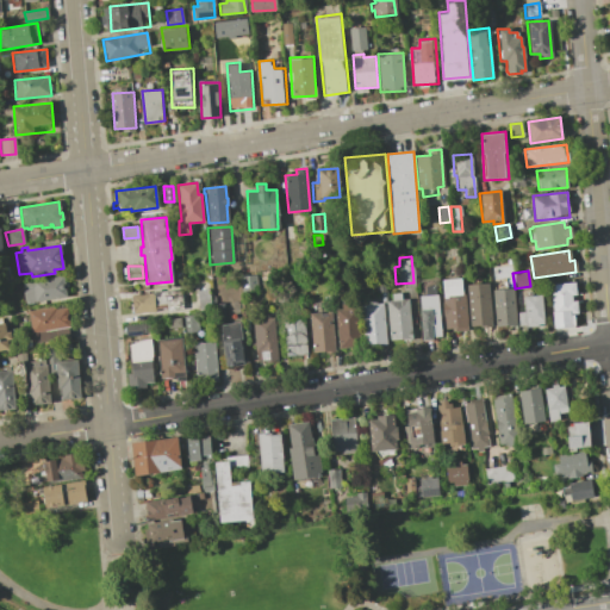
[(62,275),(66,297),(25,304),(22,282),(62,275)]
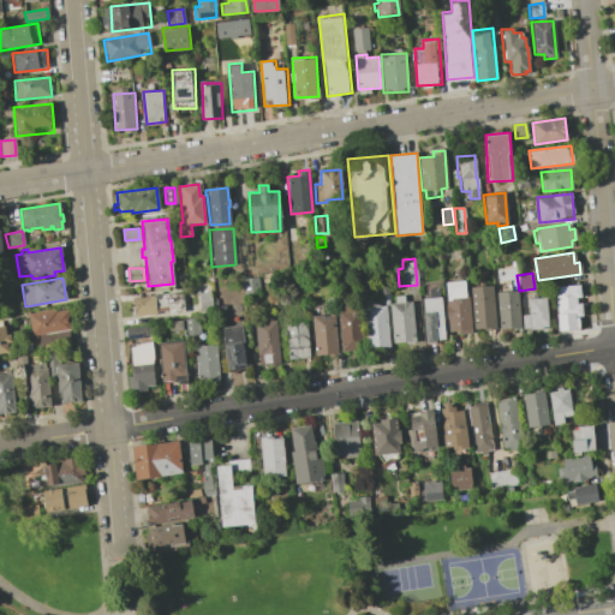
[(257,279),(260,294),(244,297),(242,281),(257,279)]
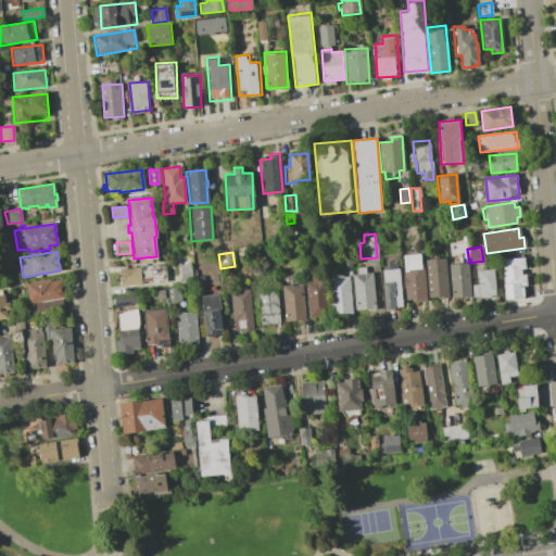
[(404,269),(402,255),(419,253),(420,268),(422,267),(426,301),(414,302),(413,299),(405,300),(402,269),(404,269)]
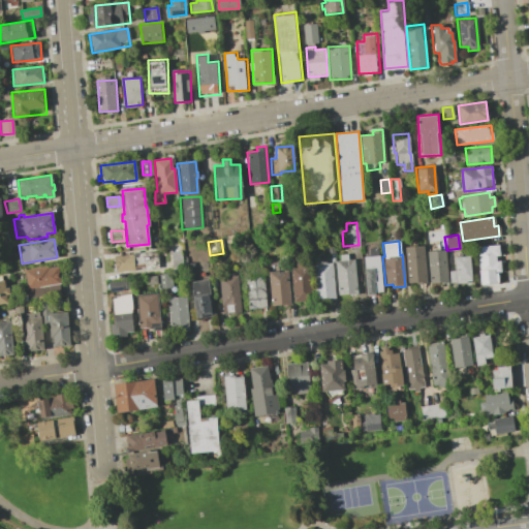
[(497,244),(498,255),(494,256),(495,260),(498,260),(500,271),(493,272),(494,273),(496,273),(497,282),(479,284),(475,247),(497,244)]
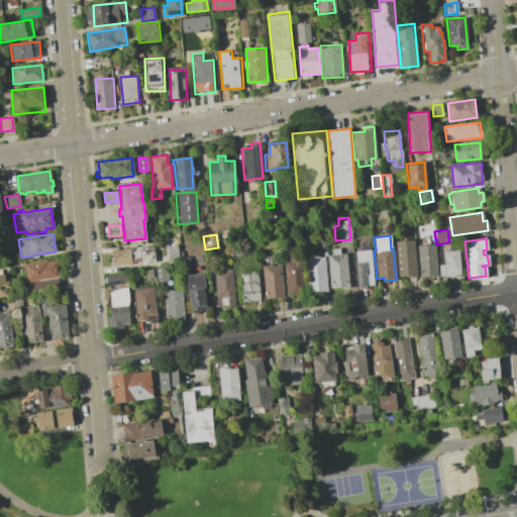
[(413,239),(416,277),(407,278),(407,276),(398,277),(395,241),(413,239)]
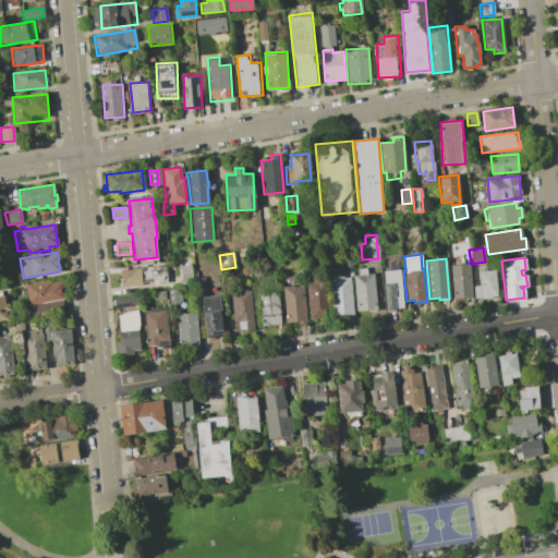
[(469,263),(472,296),(453,299),(450,265),(469,263)]
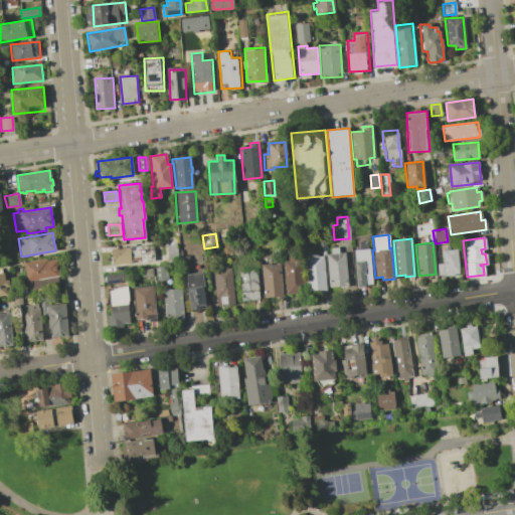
[(165,244),(176,244),(177,260),(166,261),(165,244)]
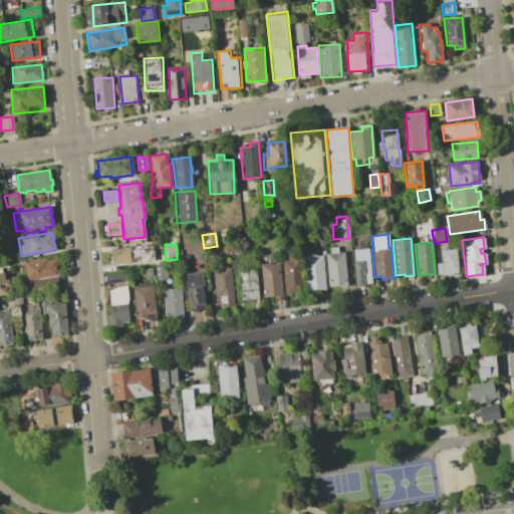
[(130,247),(131,262),(124,263),(124,266),(118,266),(118,263),(110,264),(109,248),(130,247)]
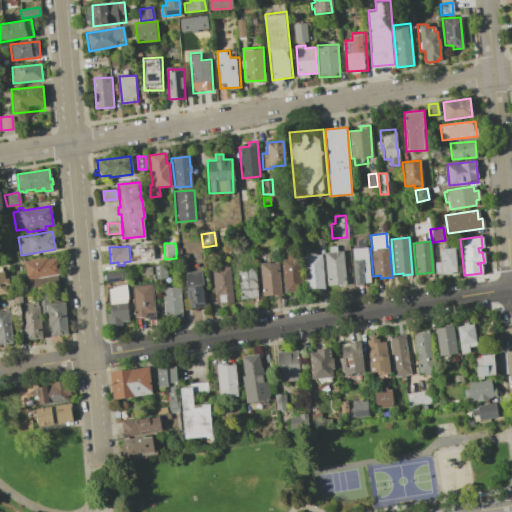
[(328,252),(328,246),(336,246),(336,251),(342,251),(345,283),(327,285),(326,281),(325,281),(325,279),(326,279),(323,252),(328,252)]
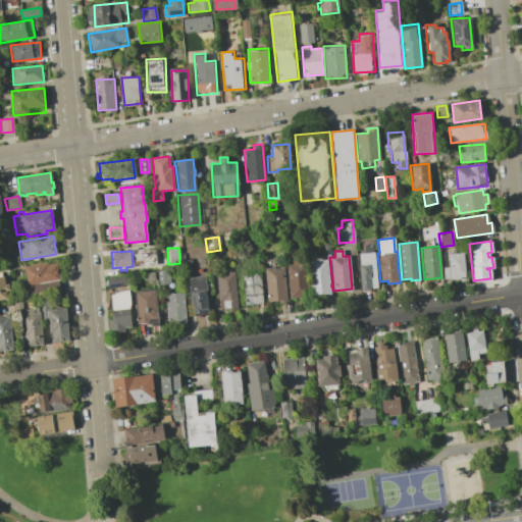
[(373,252),(376,288),(369,288),(369,290),(362,291),(358,253),(373,252)]
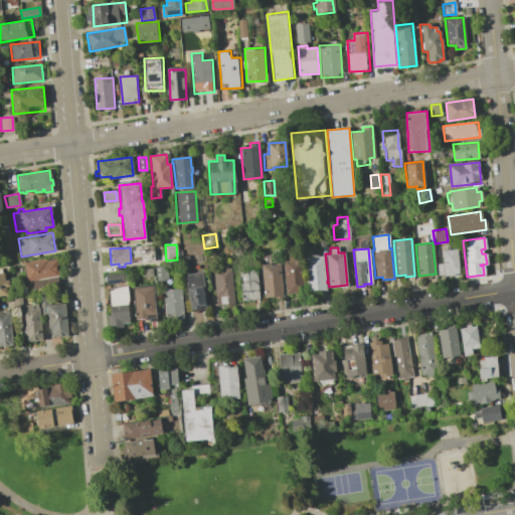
[(443,264),(442,249),(457,248),(458,273),(453,273),(453,275),(437,276),(437,264),(443,264)]
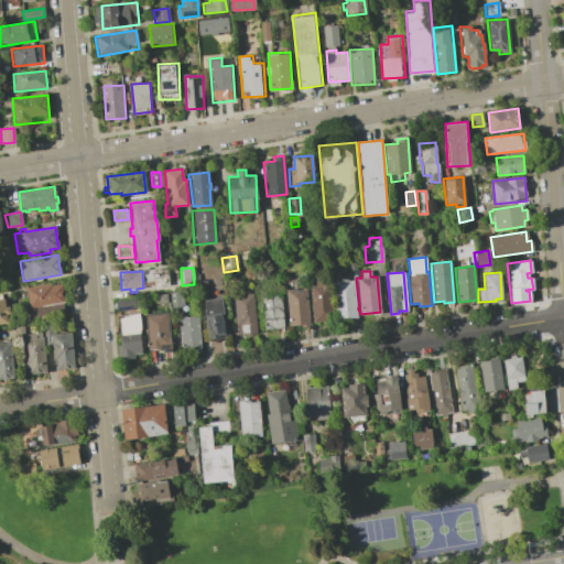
[(337,281),(337,277),(347,275),(347,281),(353,280),(356,316),(336,317),(333,282),(337,281)]
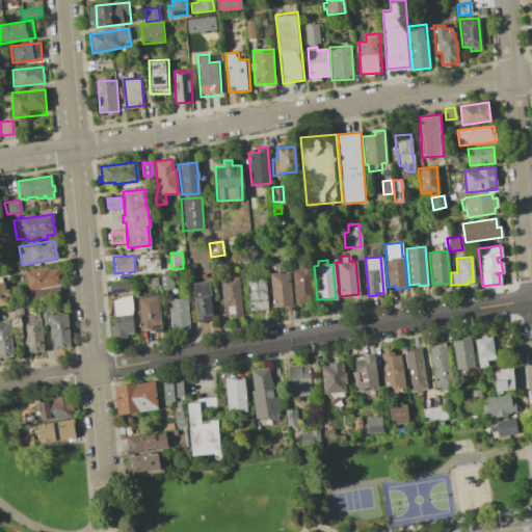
[(296,268),(295,264),(303,264),(304,268),(310,267),(313,301),(294,303),(291,269),(296,268)]
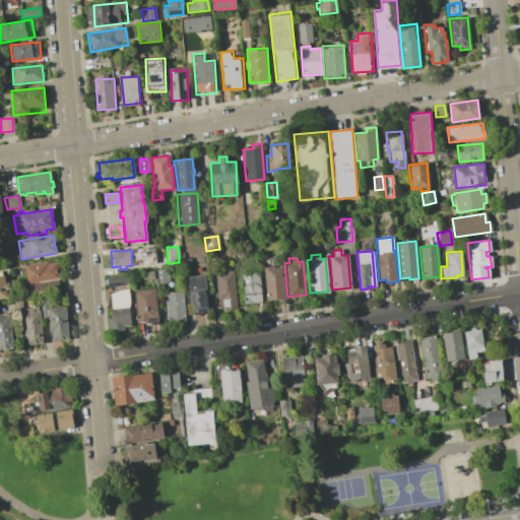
[(47,261),(47,264),(56,262),(59,278),(57,278),(59,287),(28,293),(23,265),(47,261)]
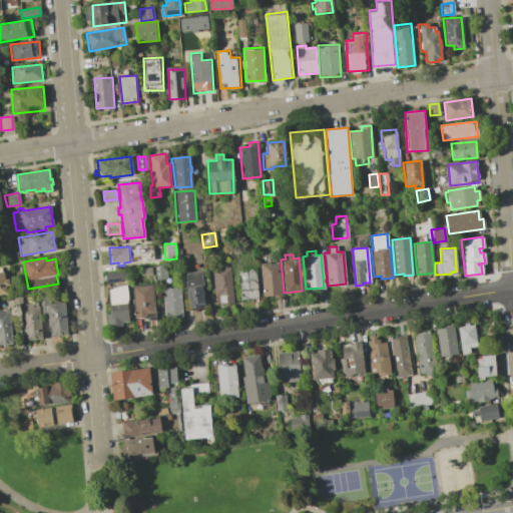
[(278,262),(282,294),(263,296),(260,264),(278,262)]
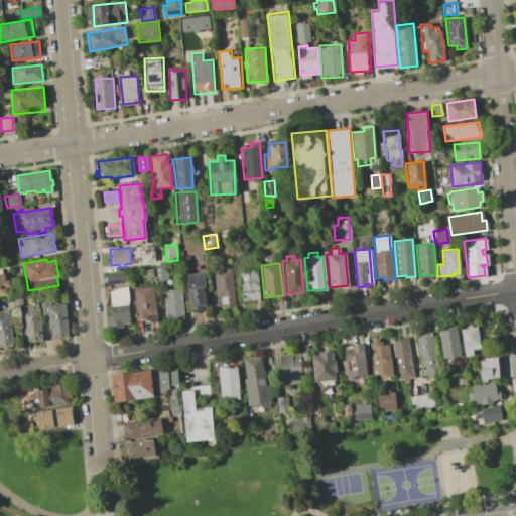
[(163,266),(164,269),(166,269),(167,278),(164,278),(165,280),(156,281),(154,267),(163,266)]
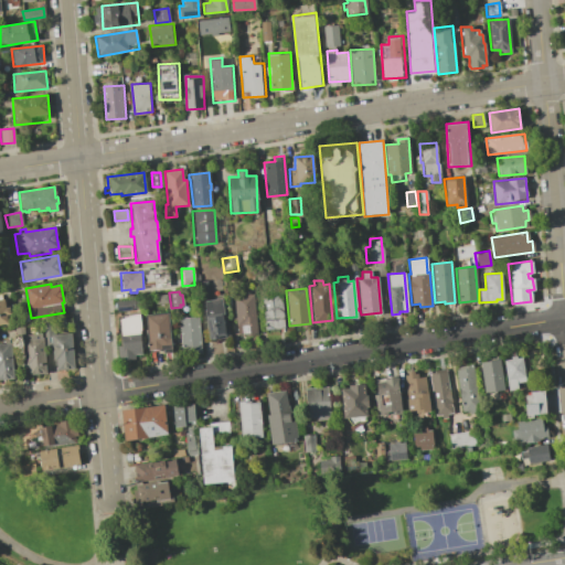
[(167,294),(167,302),(155,304),(155,295),(167,294)]
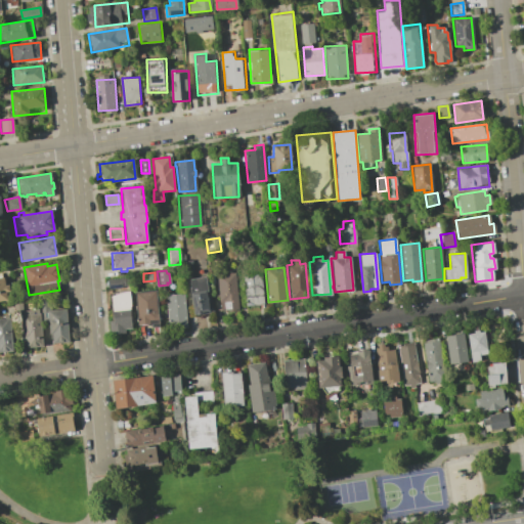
[(233,273),(237,309),(225,310),(224,308),(219,309),(216,274),(233,273)]
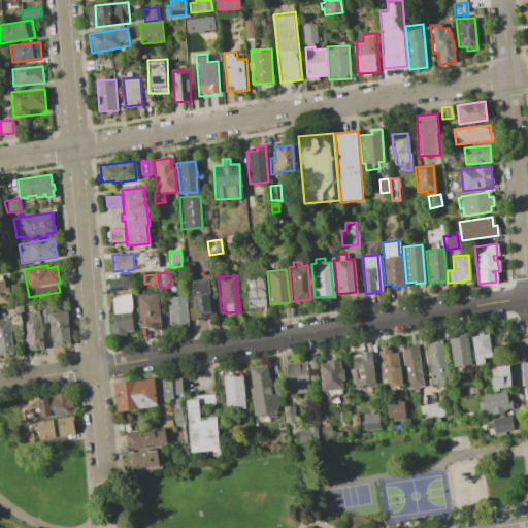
[(262,276),(265,306),(246,308),(244,277),(262,276)]
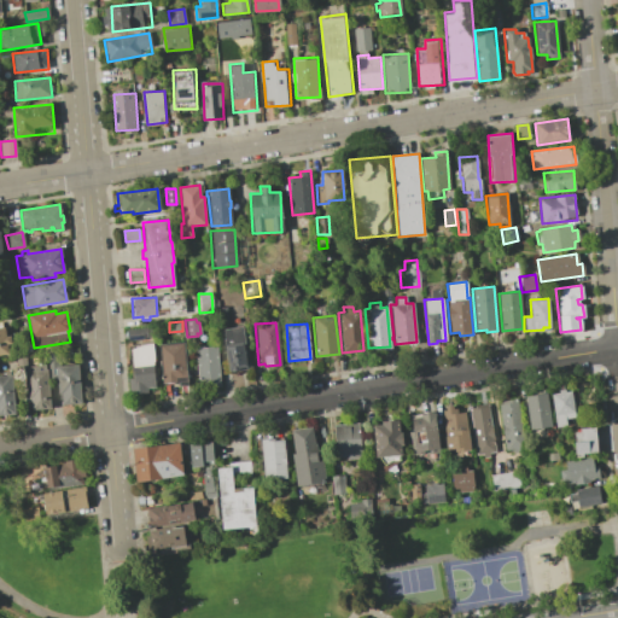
[(242,326),(244,343),(243,344),(245,363),(249,363),(249,368),(229,371),(222,330),(242,326)]
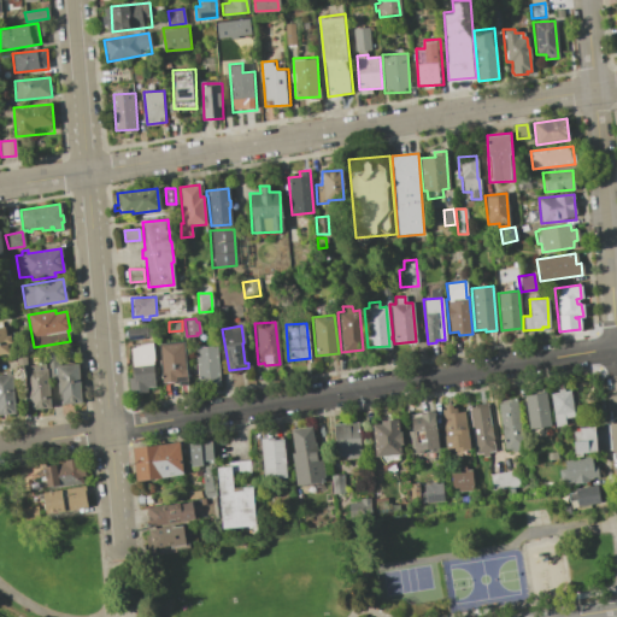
[(0,327),(4,327),(5,335),(10,335),(11,342),(6,344),(9,353),(0,354),(0,327)]
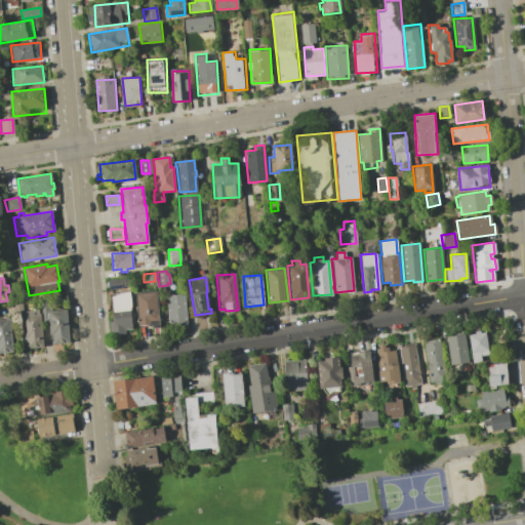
[(124,278),(125,286),(122,287),(122,288),(109,289),(108,280),(124,278)]
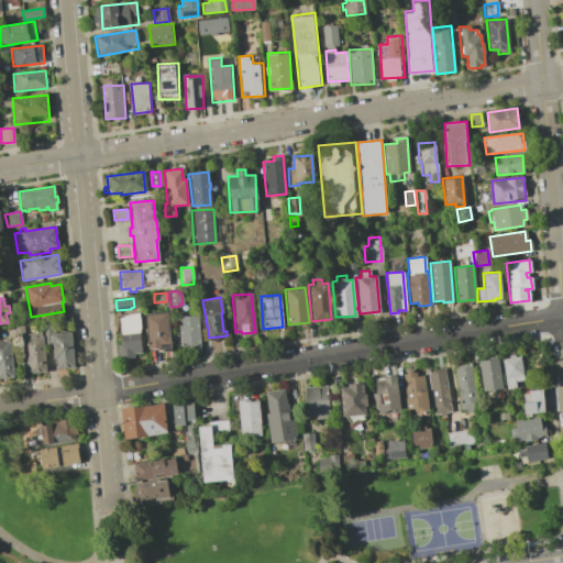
[(166,311),(170,351),(163,351),(163,348),(147,349),(144,313),(166,311)]
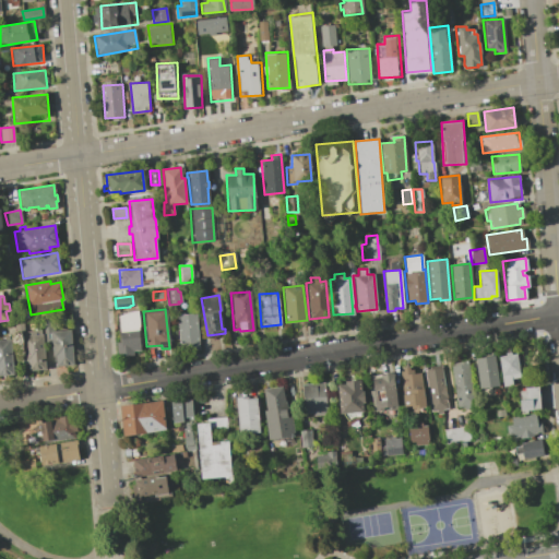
[(121,342),(118,312),(138,310),(139,326),(138,326),(140,349),(132,351),(132,355),(117,356),(116,343),(121,342)]
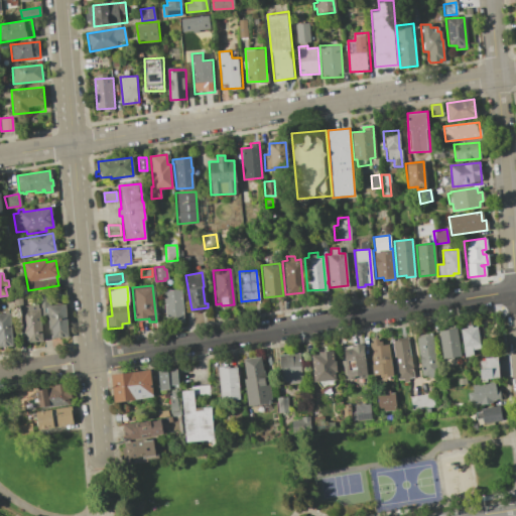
[(180,289),(183,321),(165,323),(162,291),(180,289)]
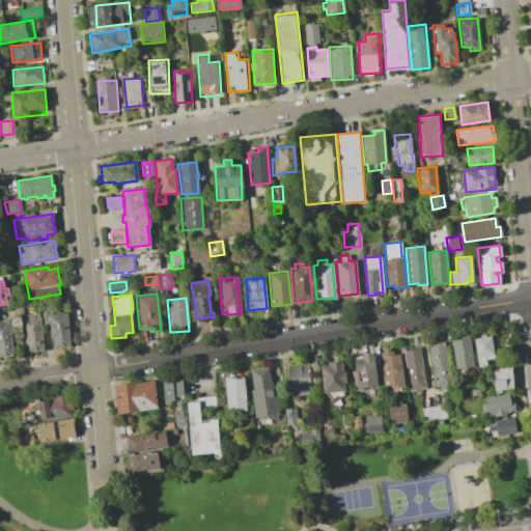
[(66,312),(70,346),(52,347),(51,338),(49,338),(47,314),(66,312)]
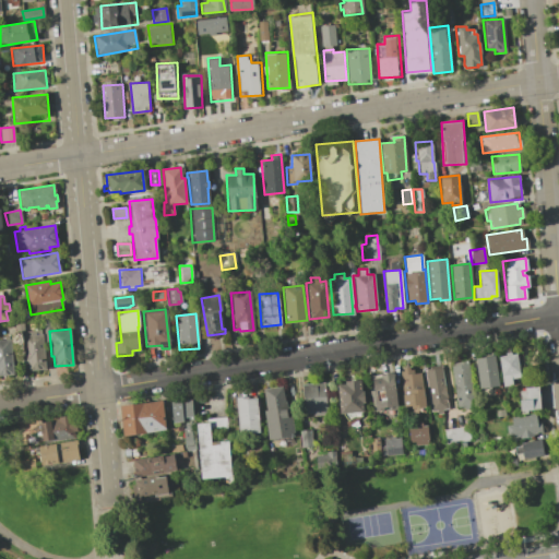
[(43,334),(45,369),(27,371),(26,360),(24,360),(22,335),(43,334)]
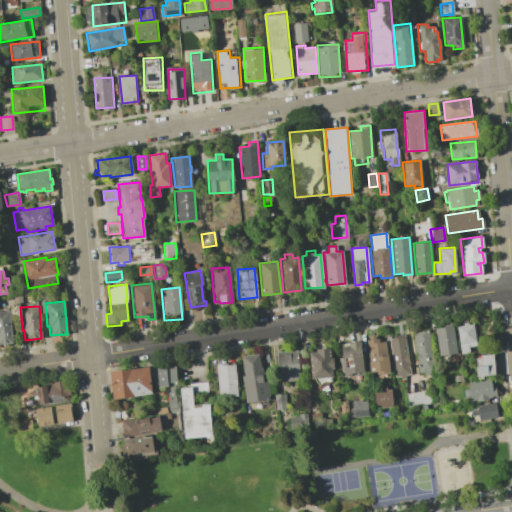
[(0,311),(9,311),(12,343),(0,343),(0,311)]
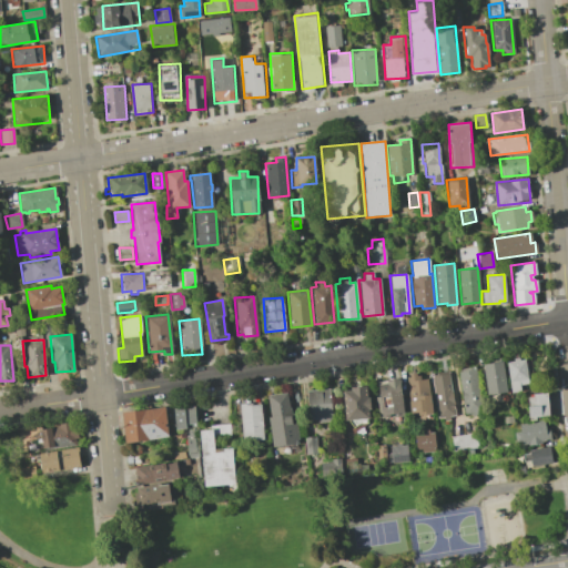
[(506,362),(524,359),(527,383),(518,384),(519,391),(510,393),(506,362)]
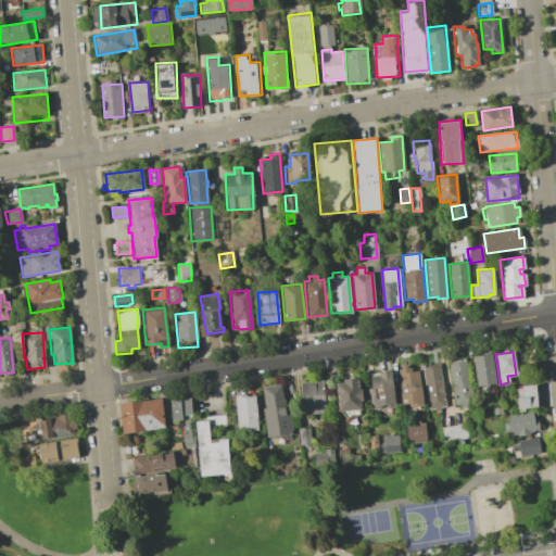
[(491,353),(495,383),(477,387),(471,356),(491,353)]
